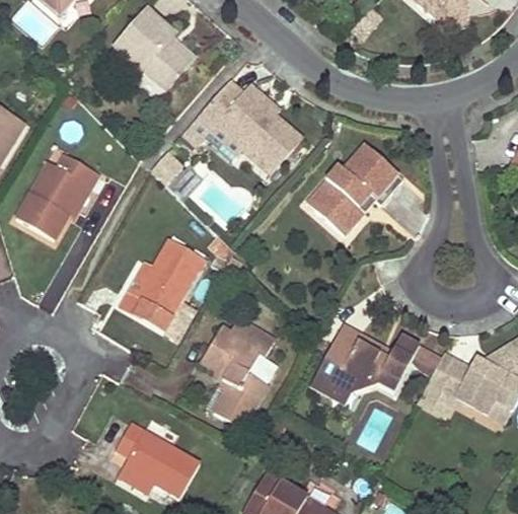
[(44,0),(57,11),(67,0),(44,0)]
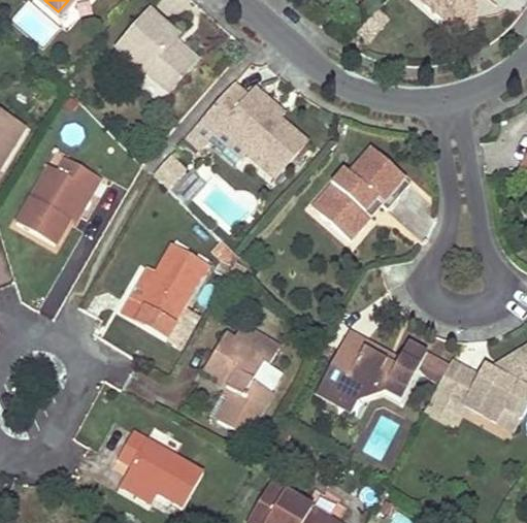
[(425,0),(452,25),(462,12),(472,11),(471,0),(425,0)]
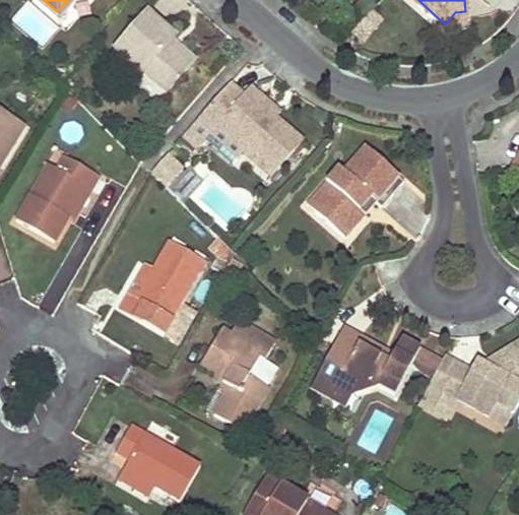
[(372,5),(359,20),(370,30),(383,15),(372,5)]
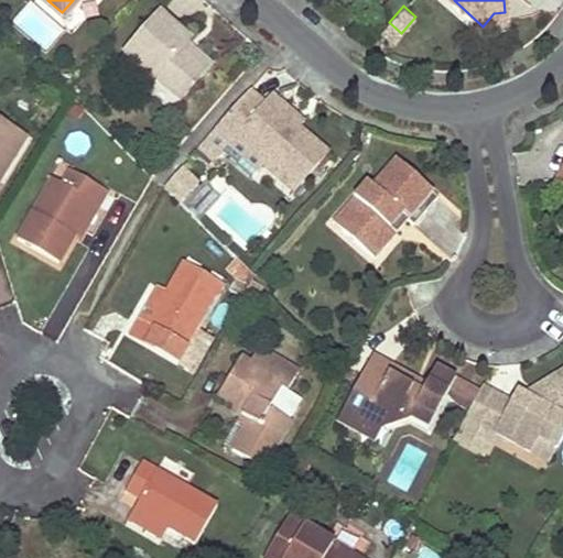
[(160,8),(126,48),(182,96),(207,65),(183,44),(190,37),(192,34),(160,8)]
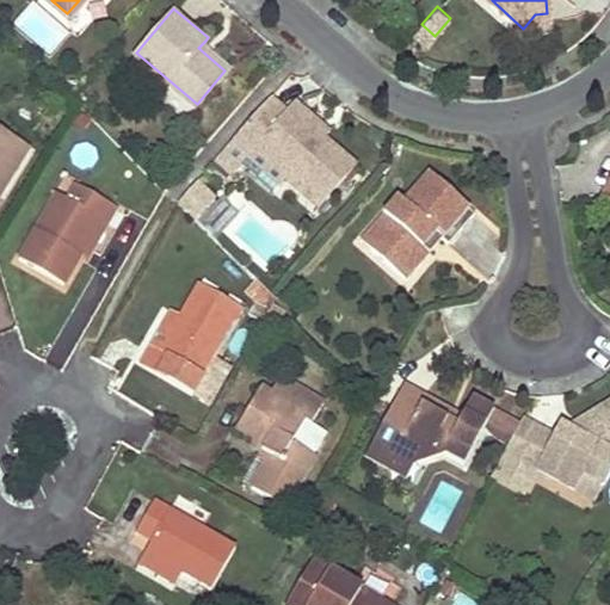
[(535,14),(523,29),(548,26),(547,13),(535,14)]
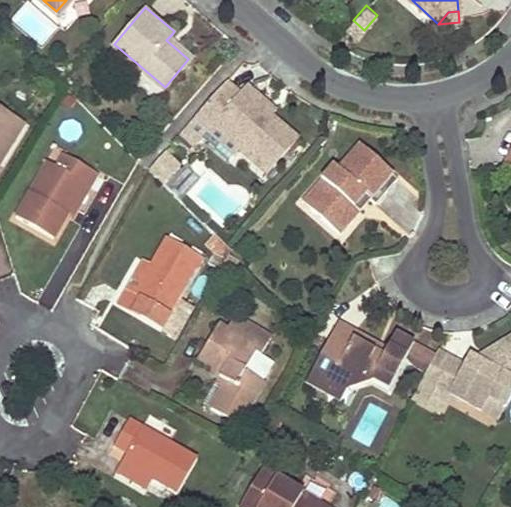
[(166,40),(188,59),(194,53),(172,34),(166,40)]
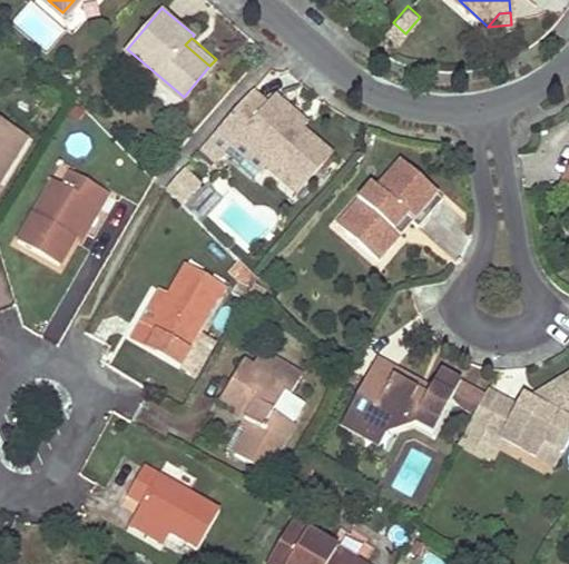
[(252,87),(214,130),(200,146),(217,159),(229,145),(236,136),(266,161),(298,188),(331,150),(302,126),(294,119),(300,112),(275,91),(267,100),(252,87)]
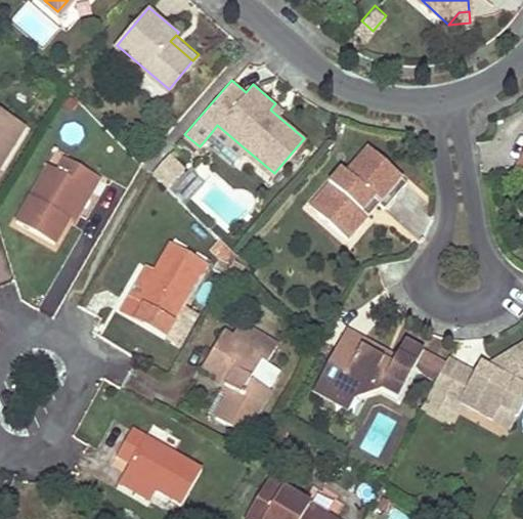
[(270,110),(277,116),(282,110),(275,103),(270,110)]
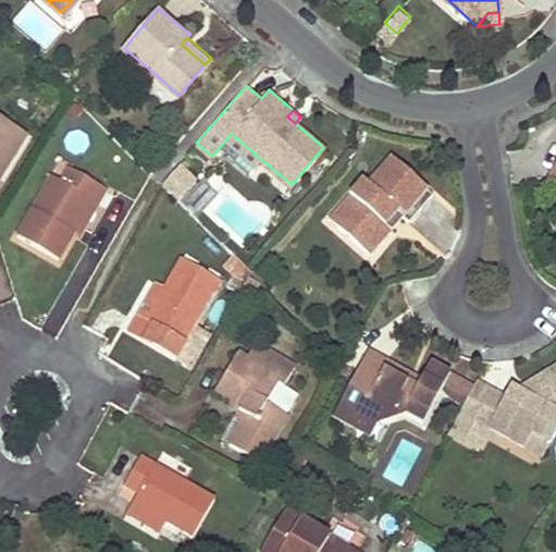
[(0,172),(2,169),(0,167),(0,158),(20,125),(0,113),(0,172)]
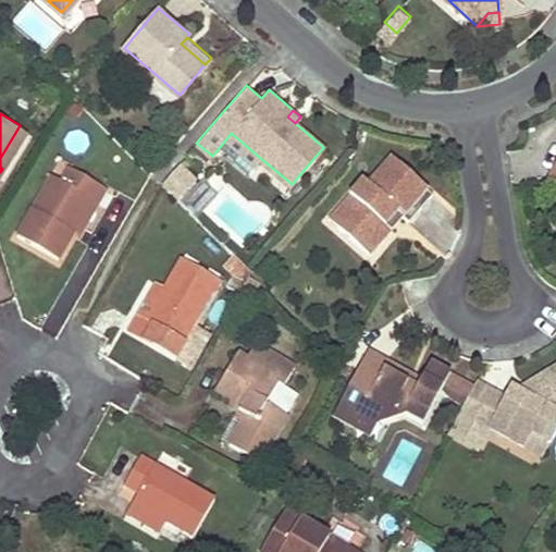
[(26,130),(20,125),(0,158),(0,167),(2,169),(26,130)]
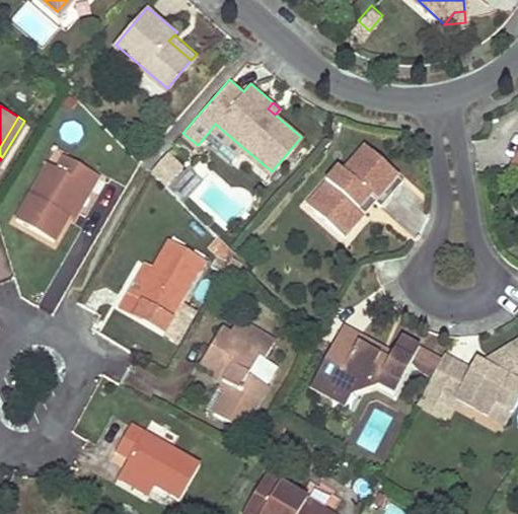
[(215,124),(209,132),(236,154),(242,147),(215,124)]
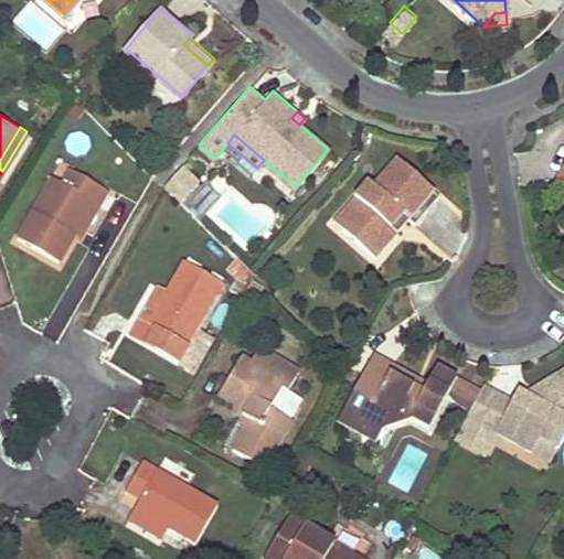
[(370,185),(365,181),(351,196),(364,207),(342,232),(375,260),(397,237),(389,229),(402,215),(410,223),(413,225),(437,196),(394,159),(370,185)]
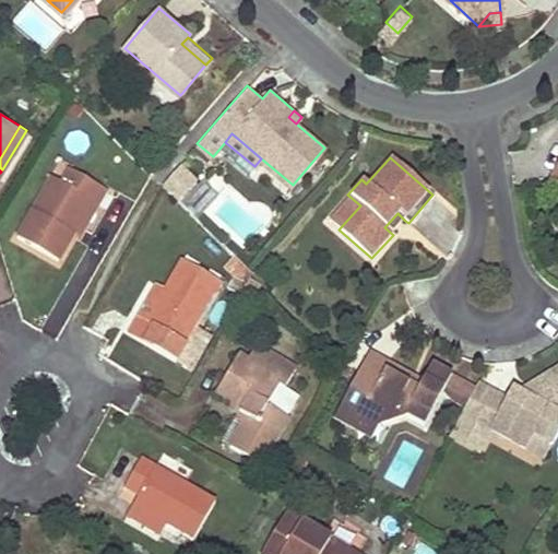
[(165,181),(180,197),(196,179),(180,164),(165,181)]
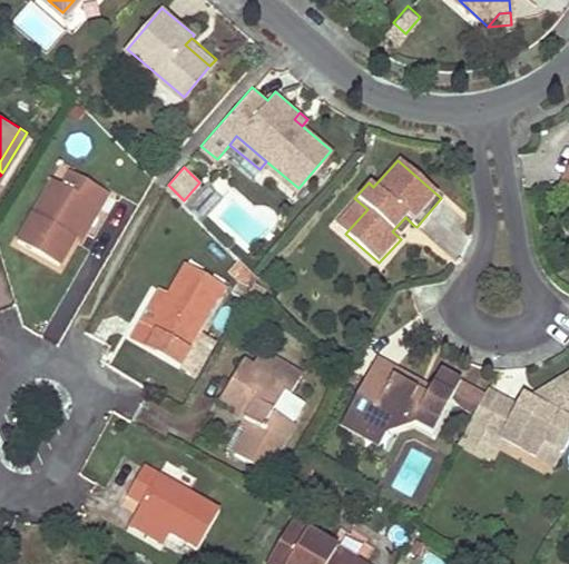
[(100,204),(108,189),(71,168),(64,181),(54,176),(18,236),(59,260),(71,238),(75,234),(95,199),(100,204)]
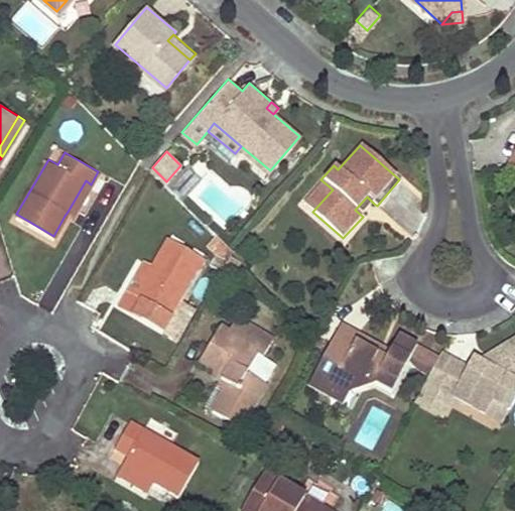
[(320,179),(301,202),(312,212),(333,189),(320,179)]
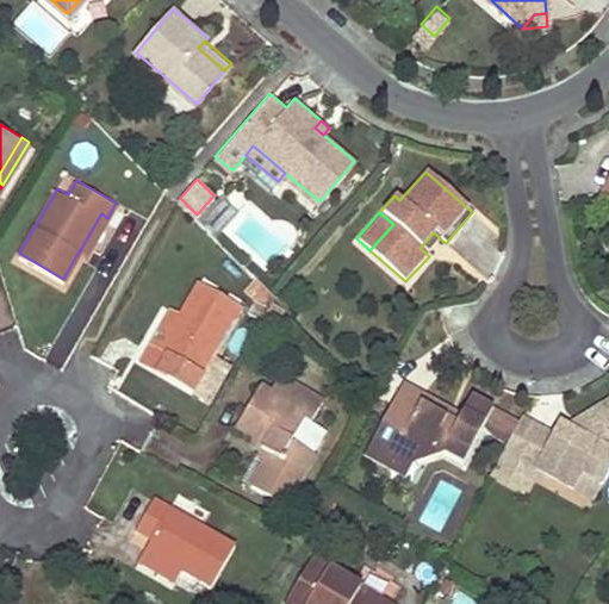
[(107,218),(101,213),(80,250),(86,254),(107,218)]
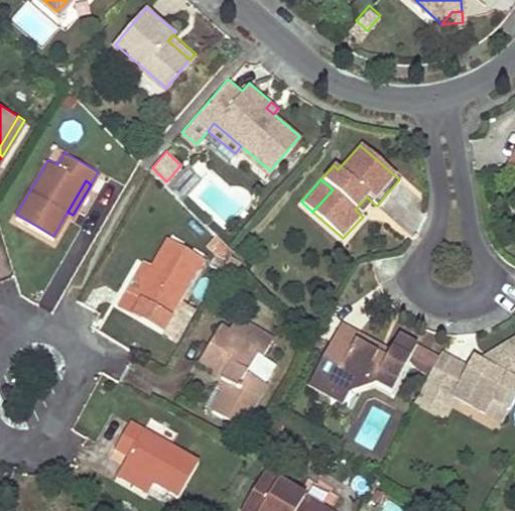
[(363,217),(374,204),(367,197),(355,210),(363,217)]
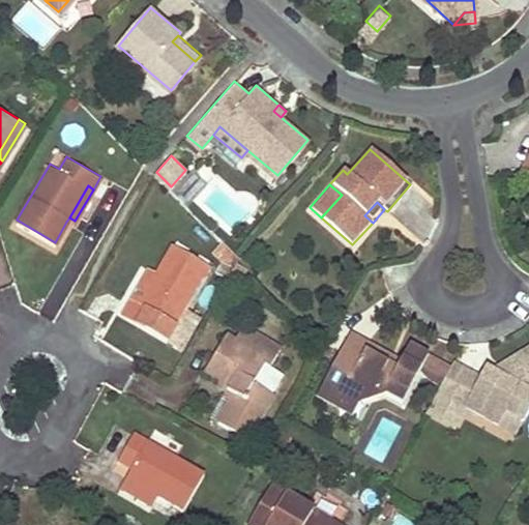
[(221,237),(212,246),(222,256),(215,268),(228,275),(240,256),(238,254),(221,237)]
